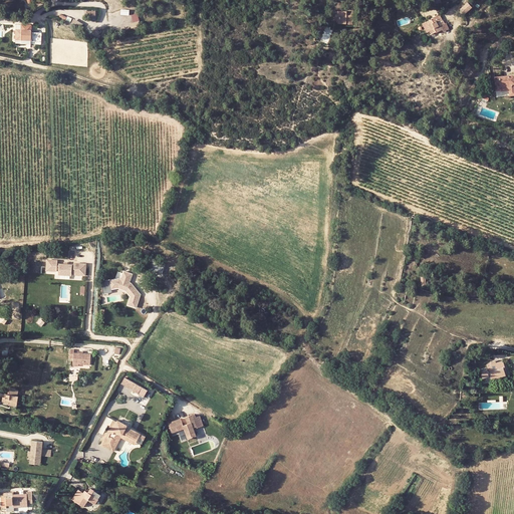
[(336,15),(332,14),(330,22),(336,22),(336,25),(347,25),(347,22),(353,22),(353,11),(348,11),(348,13),(343,13),(344,3),(336,3),(336,15)]
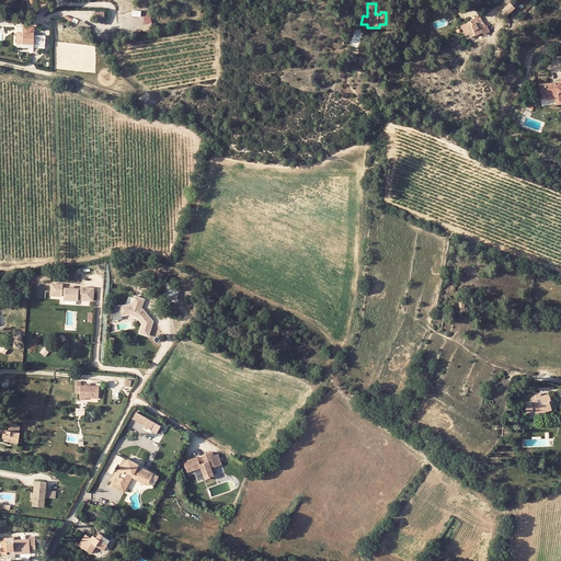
[(515,10),(511,4),(502,11),(507,16),(515,10)]
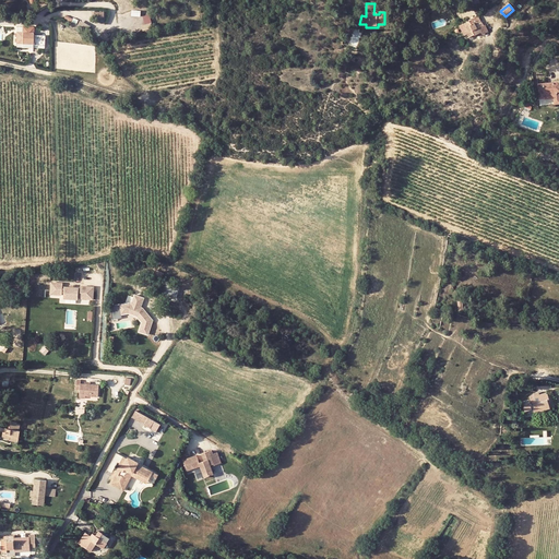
[(474,25),(472,22),(470,23),(470,21),(465,23),(470,33),(467,34),(468,38),(474,36),(475,37),(483,34),(484,35),(487,34),(479,15),(474,18),(476,24),(474,25)]
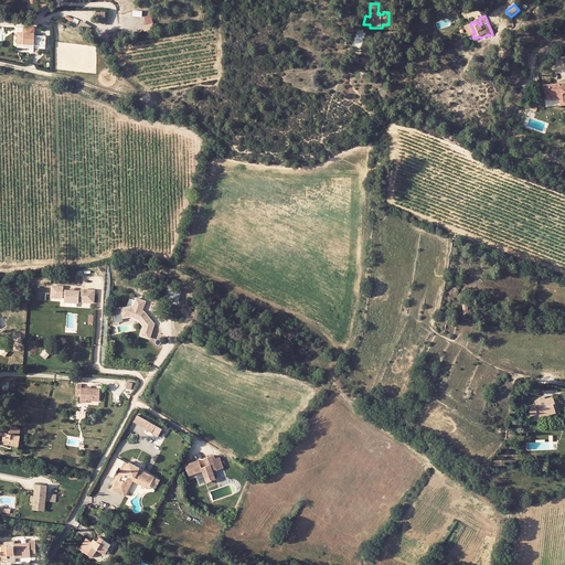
[(86,30),(89,24),(82,20),(78,25),(86,30)]
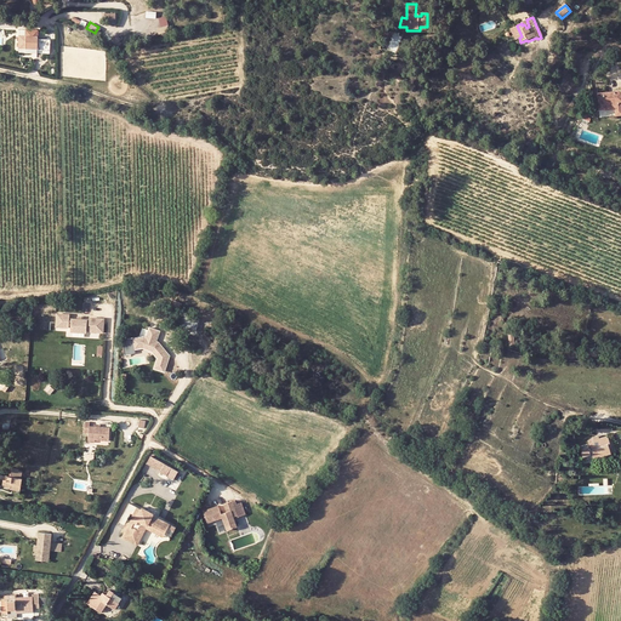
[(21,47),(28,47),(36,46),(38,50),(51,50),(50,36),(38,36),(36,30),(26,30),(27,35),(20,36),(21,47)]
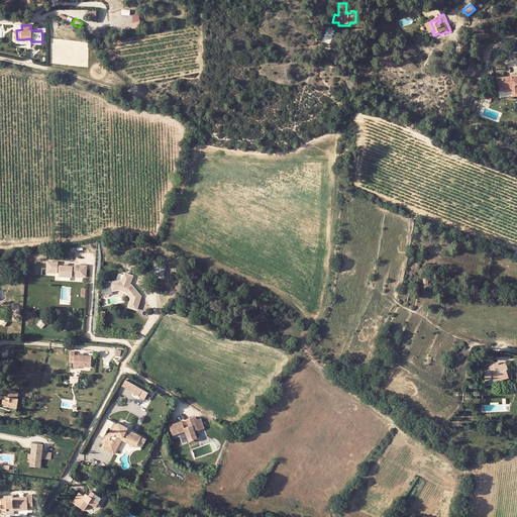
[(499,92),(503,91),(503,89),(510,88),(511,90),(512,97),(516,96),(516,88),(516,85),(516,76),(497,78),(499,92)]
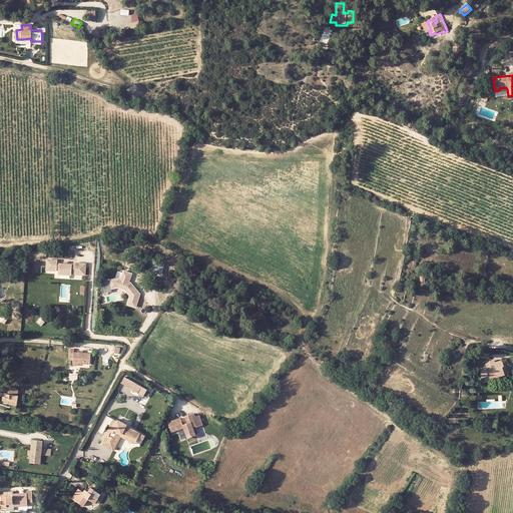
[(57,264),(58,260),(49,260),(48,265),(47,265),(46,270),(57,271),(57,269),(59,269),(58,274),(72,275),(72,273),(73,273),(73,274),(85,275),(86,264),(74,263),(74,265),(67,264),(64,264),(57,264)]
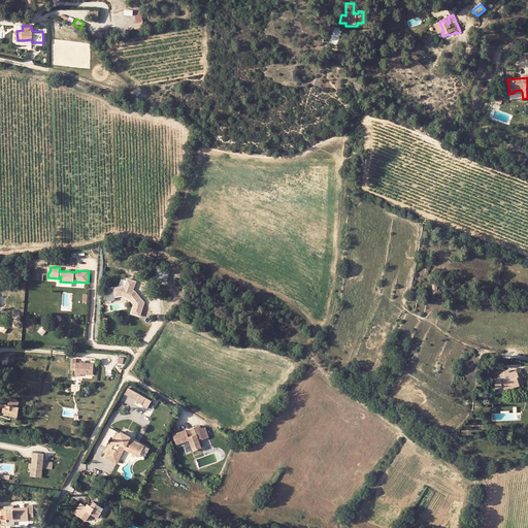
[(159,272),(157,272),(157,277),(168,281),(170,270),(160,268),(159,272)]
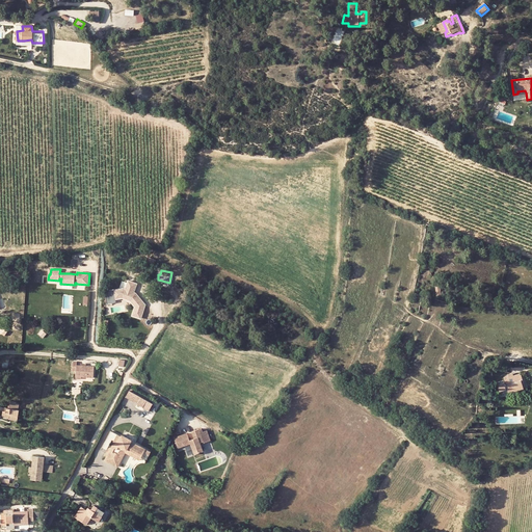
[(135,314),(143,316),(147,302),(137,292),(134,291),(137,283),(129,281),(126,289),(124,288),(115,290),(117,298),(124,296),(132,299),(137,304),(135,314)]
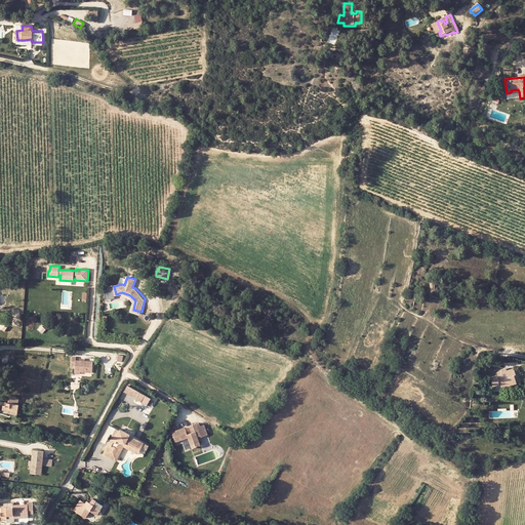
[(114,286),(105,288),(108,299),(116,297),(114,286)]
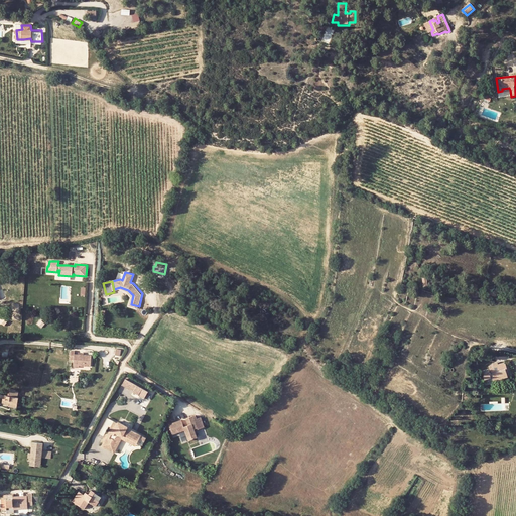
[(75,351),(71,351),(70,360),(74,360),(74,365),(79,366),(91,367),(92,356),(83,355),(78,354),(75,354),(75,351)]
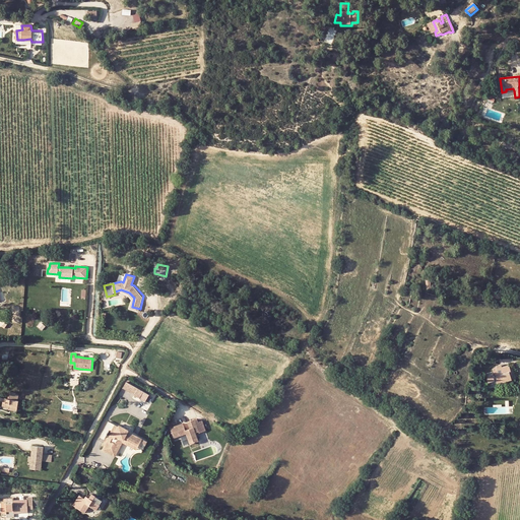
[(509,364),(502,366),(492,369),(482,371),(484,379),(494,376),(496,383),(513,378),(509,364)]
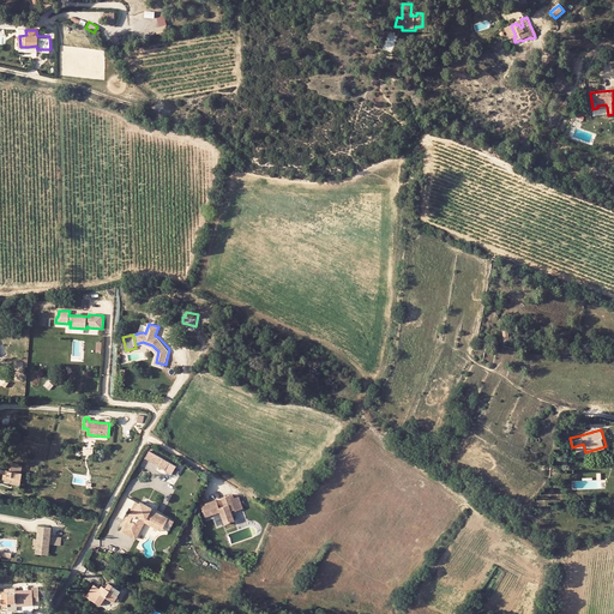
[(149,450),(145,458),(158,465),(158,467),(166,470),(169,462),(149,450)]
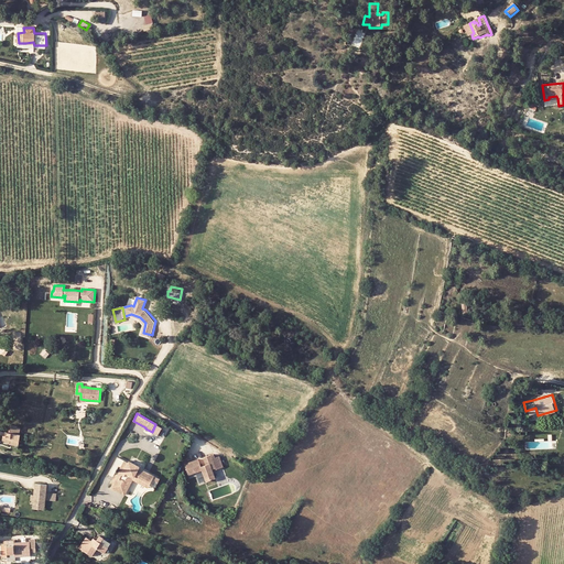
[(7,443),(12,444),(13,442),(21,444),(22,434),(19,434),(20,425),(14,425),(13,433),(9,432),(9,435),(6,434),(6,441),(8,441),(7,443)]
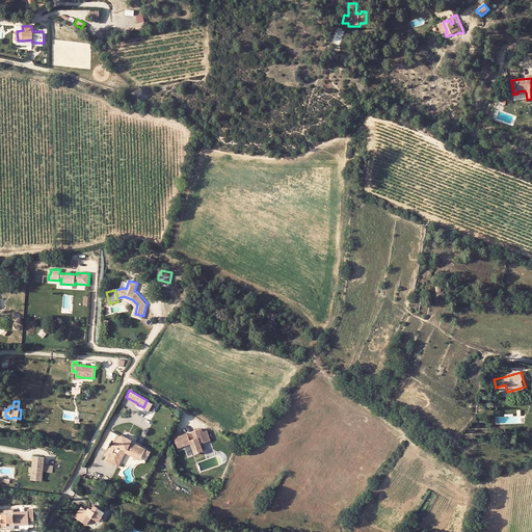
[(111,447),(105,458),(114,462),(124,447),(126,448),(127,446),(142,454),(147,446),(122,433),(111,428),(104,443),(111,447)]
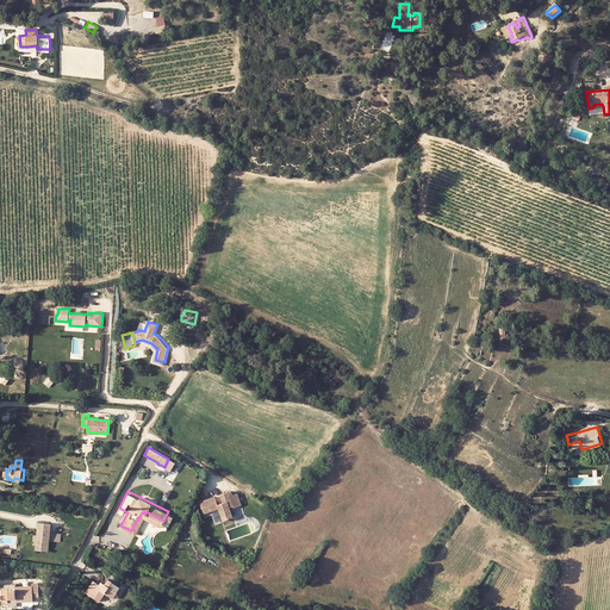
[(215,497),(199,502),(204,514),(219,509),(223,521),(234,517),(230,508),(234,506),(234,508),(242,505),(237,493),(232,495),(231,491),(221,495),(223,503),(218,504),(215,497)]
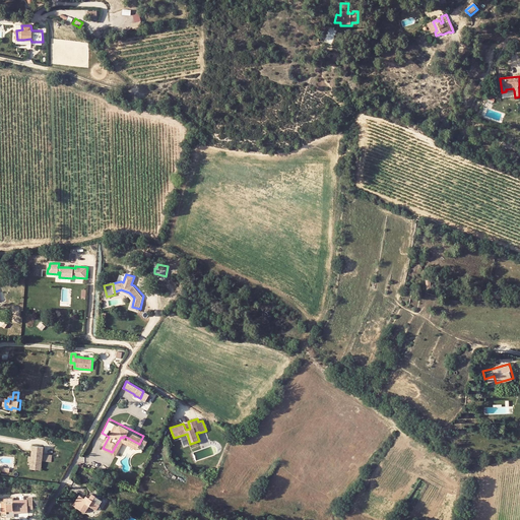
[(121,437),(112,452),(116,455),(124,441),(137,448),(139,444),(124,436),(123,438),(121,437)]
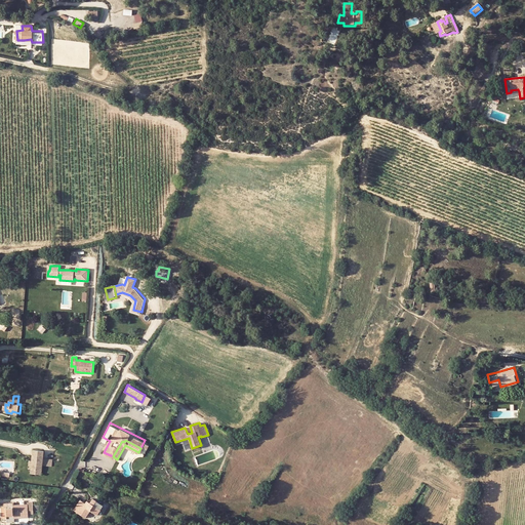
[(30,460),(29,469),(31,469),(42,471),(42,466),(43,458),(44,451),(33,450),(32,460),(30,460)]
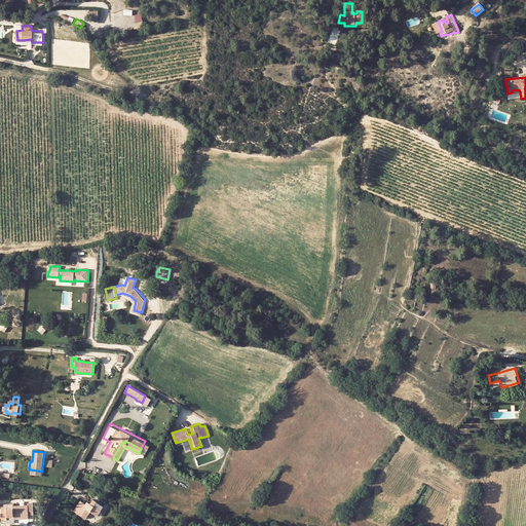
[(92,496),(88,501),(87,503),(84,501),(80,498),(74,508),(86,517),(91,509),(97,514),(104,504),(92,496)]
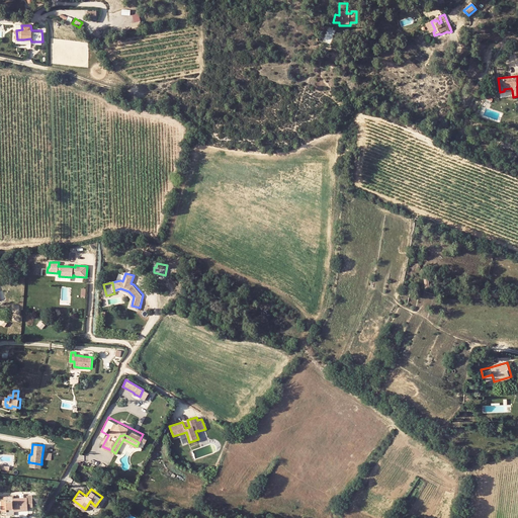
[(13,498),(13,500),(14,508),(14,511),(28,510),(27,507),(27,497),(13,498)]
